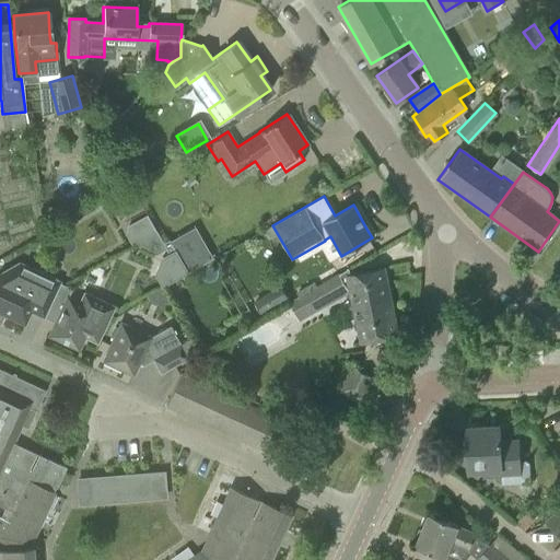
[(131,245),(132,244),(155,231),(146,214),(127,224),(125,234),(131,245)]
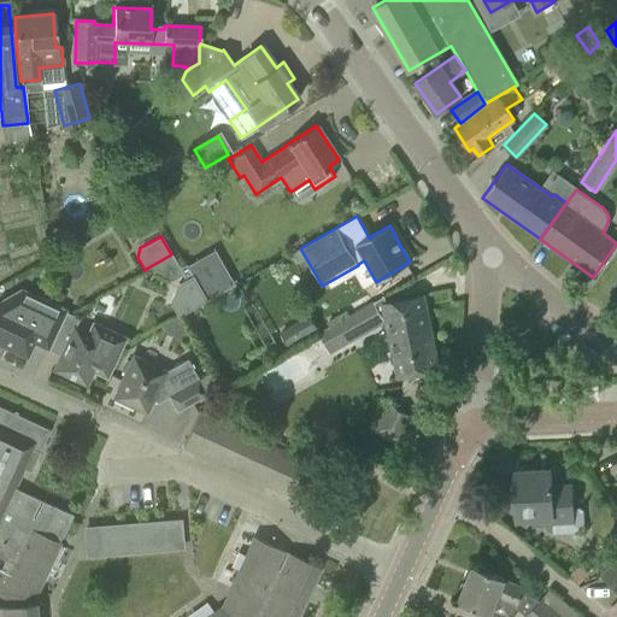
[(171,254),(146,269),(171,281),(182,274),(171,254)]
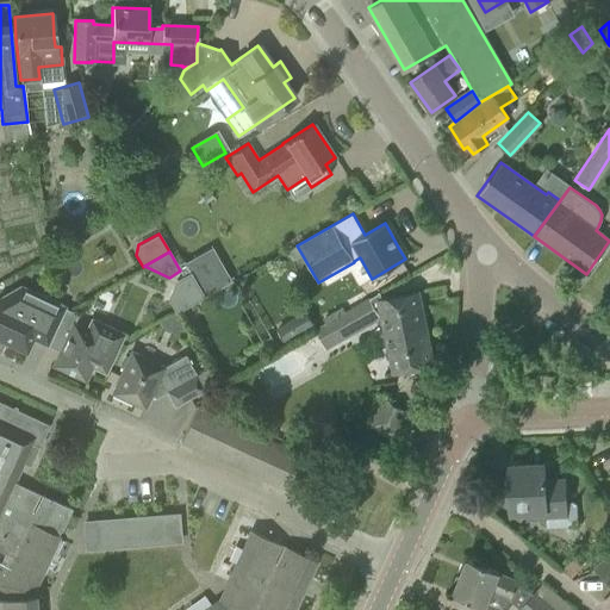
[(176,280),(168,299),(175,312),(204,297),(190,273),(176,280)]
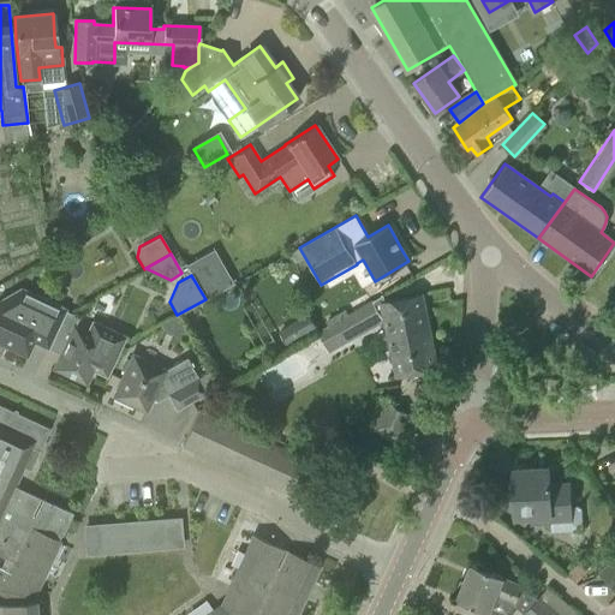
[(19,287),(0,298),(0,344),(25,356),(31,342),(47,350),(66,309),(19,287)]
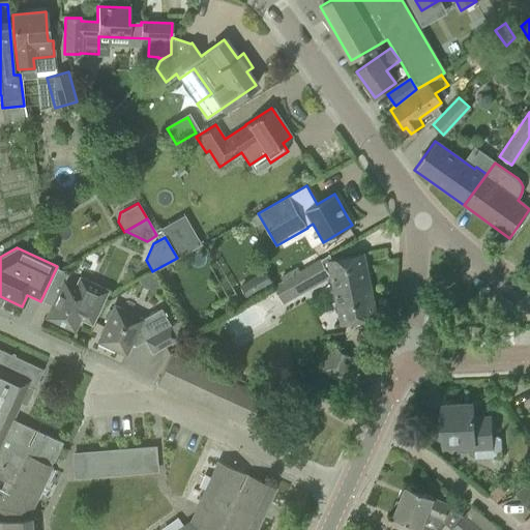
[(327,261),(341,325),(377,318),(363,253),(327,261)]
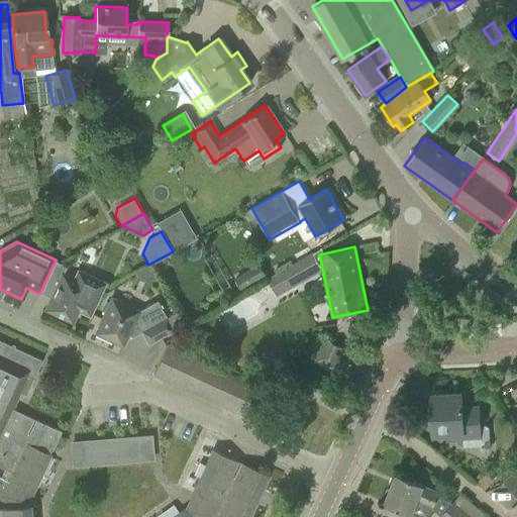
[(301,259),(277,272),(267,278),(277,296),(295,286),(290,278),(307,269),(301,259)]
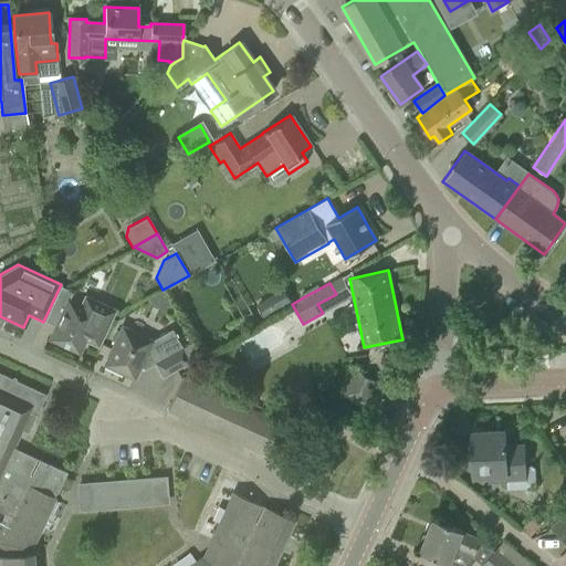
[(284,292),(255,307),(262,321),(292,304),(284,292)]
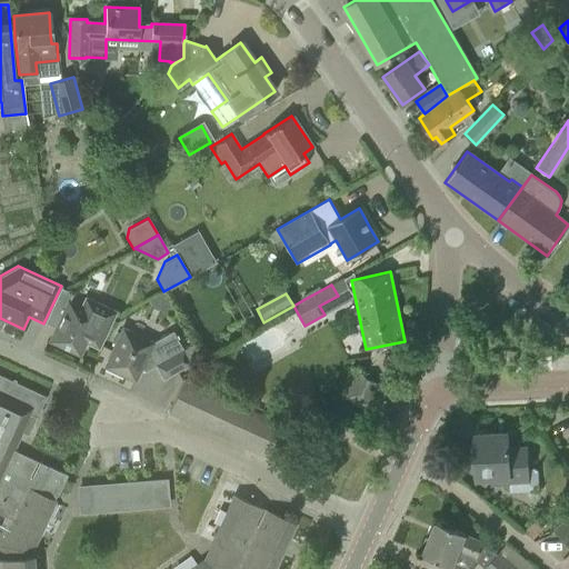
[(49,341),(79,355),(85,343),(98,349),(108,329),(117,311),(96,301),(83,309),(67,301),(58,321),(49,341)]
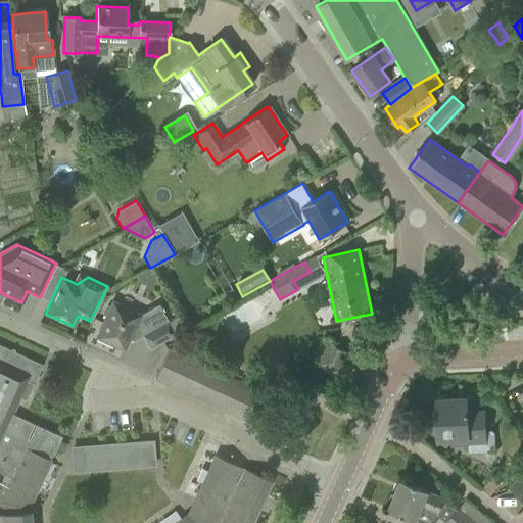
[(438,284),(444,297),(454,292),(447,280),(438,284)]
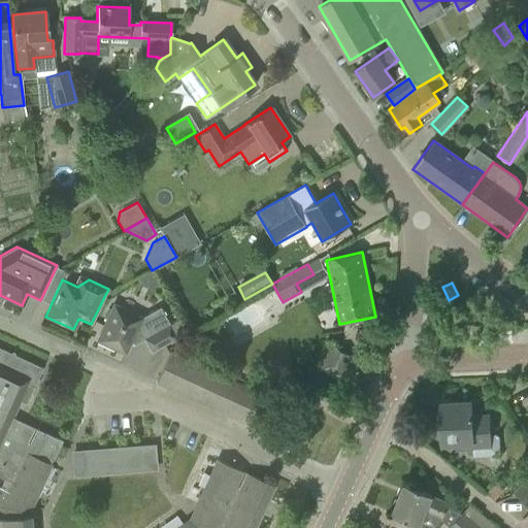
[(112,304),(96,340),(125,354),(130,342),(135,344),(143,339),(151,353),(177,337),(169,324),(160,307),(141,318),(112,304)]
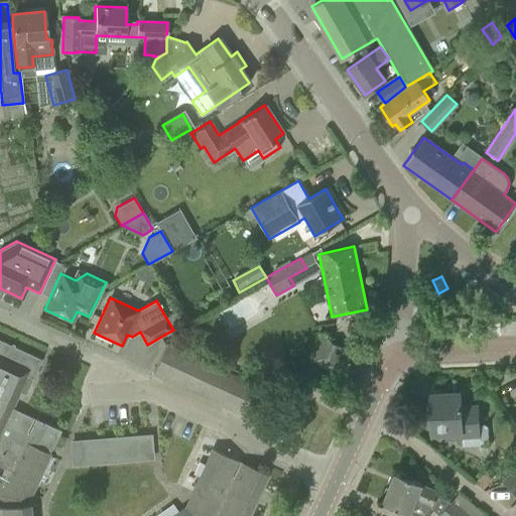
[(308,363),(331,373),(343,348),(320,338),(308,363)]
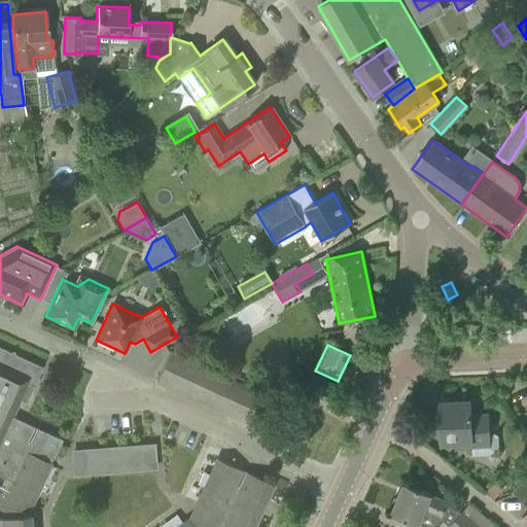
[(30,526),(29,511),(50,463),(48,462),(50,458),(53,459),(62,440),(47,433),(24,422),(10,416),(19,399),(25,402),(41,367),(0,347),(0,476),(4,478),(0,487),(0,526),(252,526),(273,485),(247,472),(216,458),(189,517),(175,526),(30,526)]
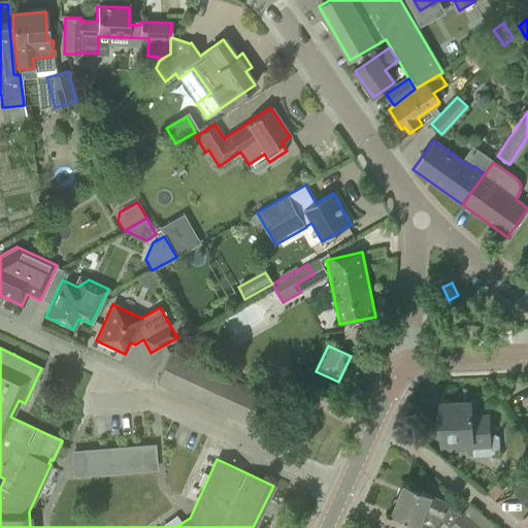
[(260,429),(273,400),(169,353),(156,382),(260,429)]
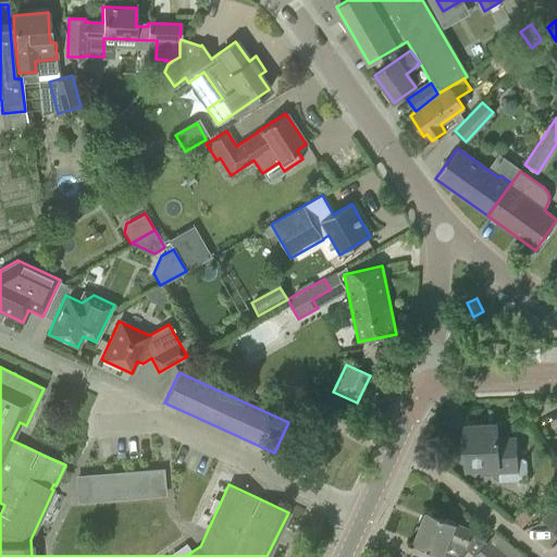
[(497,440),(496,424),(462,426),(465,471),(478,470),(478,471),(480,471),(480,474),(517,472),(515,438),(497,440)]
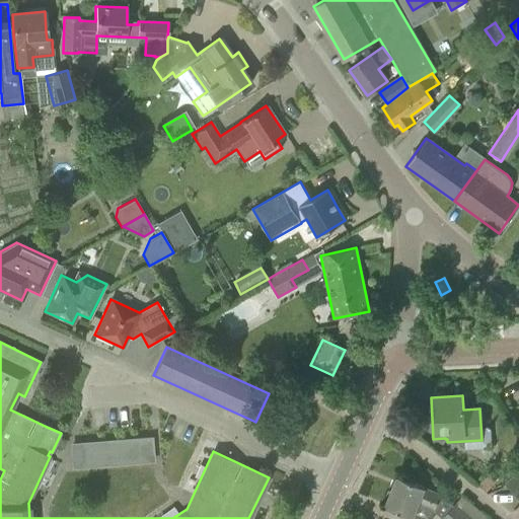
[(152,460),(150,439),(72,445),(73,466),(152,460)]
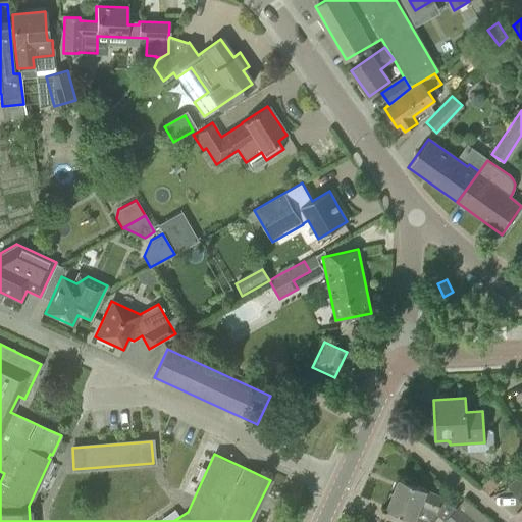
[(521,474),(509,486),(521,500),(521,474)]
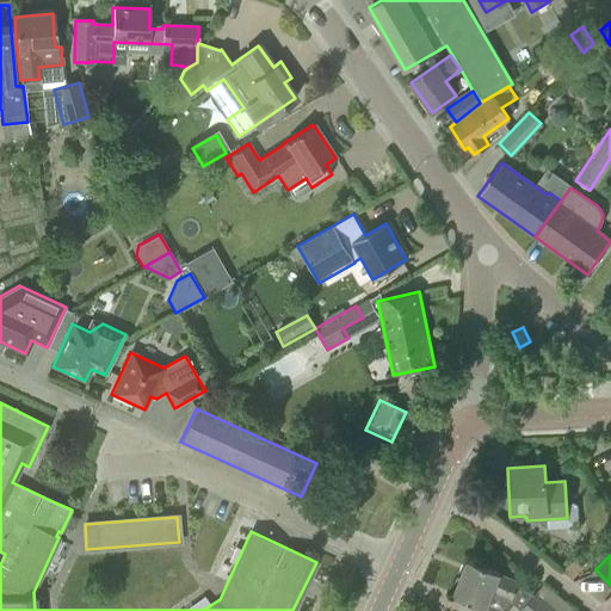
[(499,574),(468,561),(454,596),(475,605),(488,610),(506,610),(510,603),(520,610),(551,610),(519,582),(499,574)]
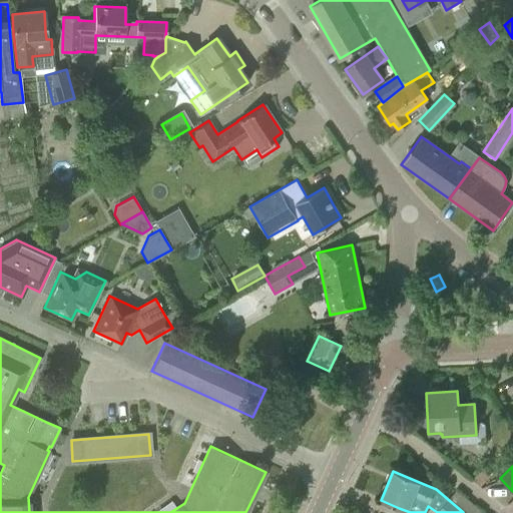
[(482,471),(472,481),(479,488),(489,477),(482,471)]
